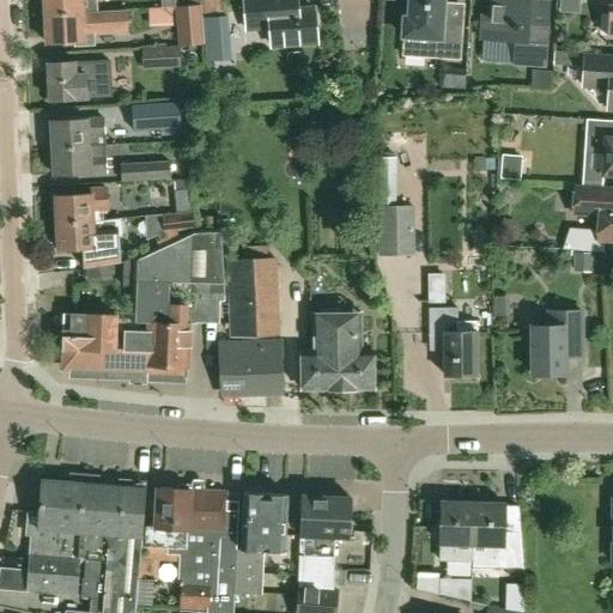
[(82,0),(44,0),(46,14),(83,12),(82,0)]
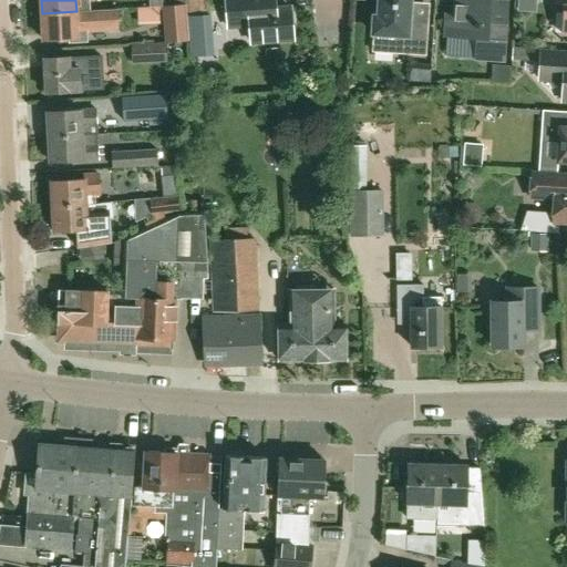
[(146,0),(146,6),(133,7),(134,26),(158,24),(157,0),(146,0)]
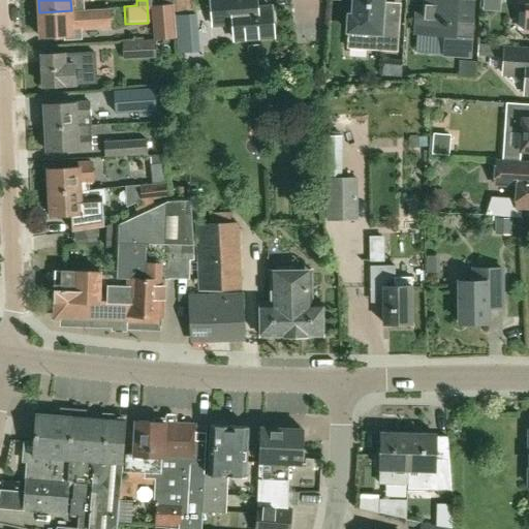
[(174,0),(177,32),(197,30),(196,16),(193,17),(191,0),(174,0)]
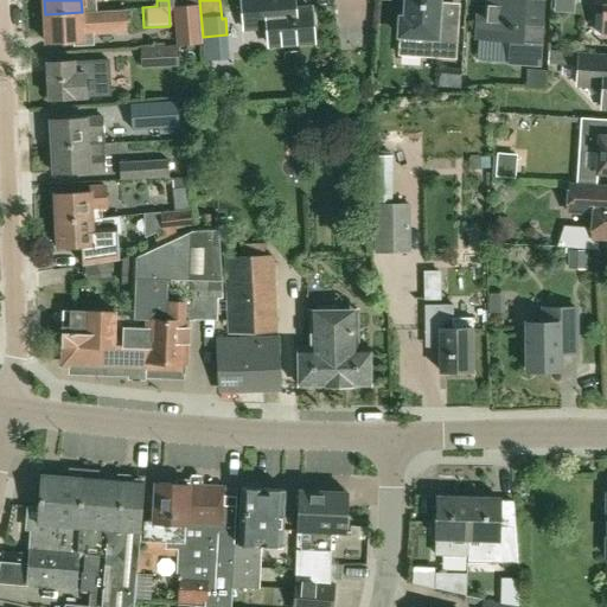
[(295,11),(294,0),(242,0),(246,30),(268,27),(270,46),(315,42),(312,10),(295,11)]
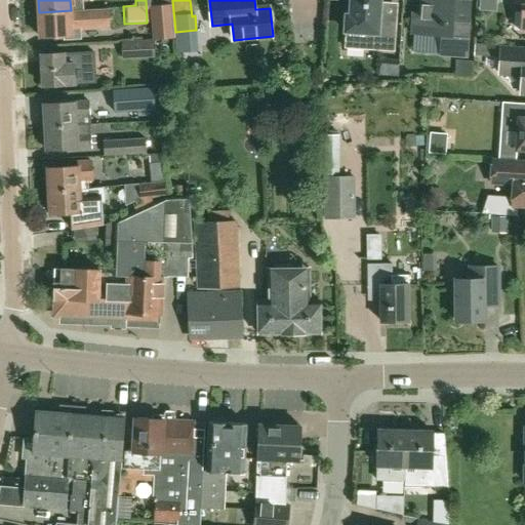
[(352,0),(352,1),(351,15),(347,15),(346,32),(371,34),(371,49),(394,50),(396,22),(382,21),(384,12),(380,9),(380,0),(352,0)]
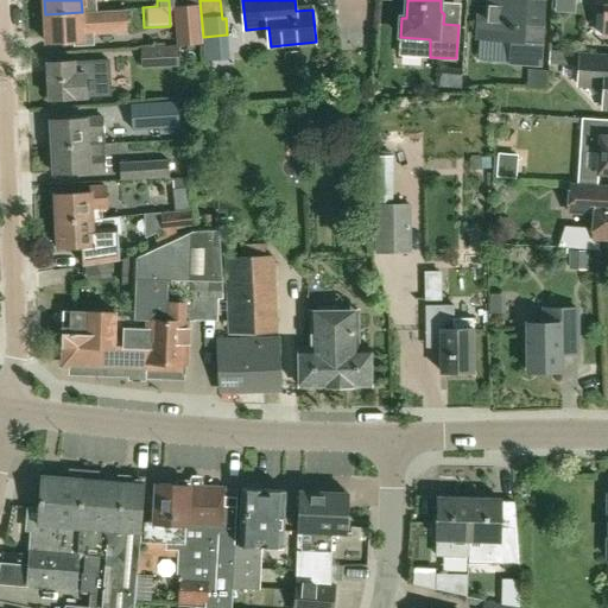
[(476,16),(475,39),(479,39),(477,59),(511,62),(511,63),(542,64),(546,4),(527,2),(526,0),(489,0),(489,16),(476,16)]
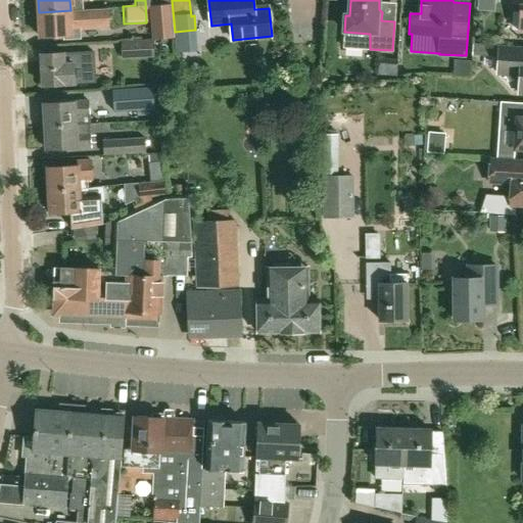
[(490,11),(490,0),(477,0),(477,10),(490,11)]
